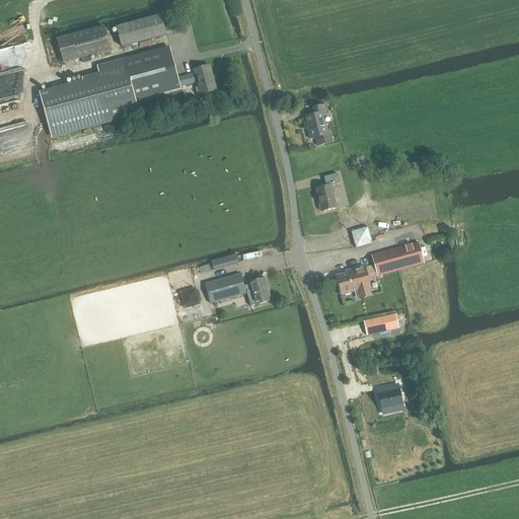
[(176,23),(172,12),(163,14),(166,26),(176,23)]
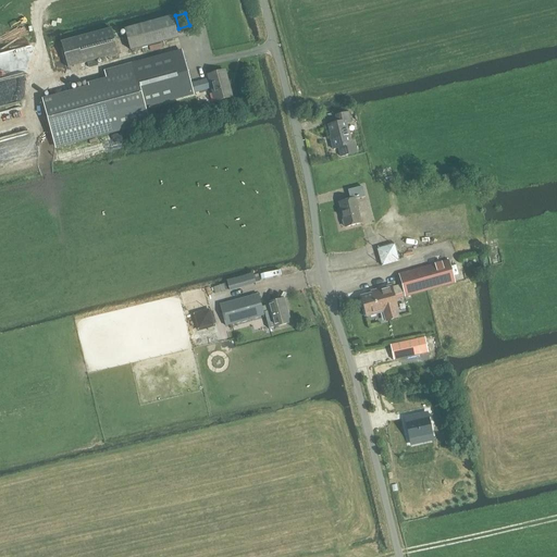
[(132,50),(178,37),(173,16),(126,29),(132,50)]
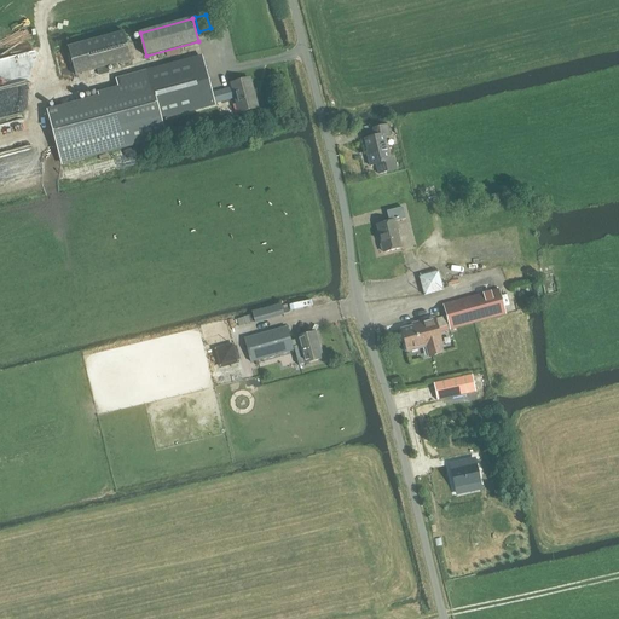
[(76,75),(132,59),(127,42),(134,41),(132,30),(125,32),(68,47),(76,75)]
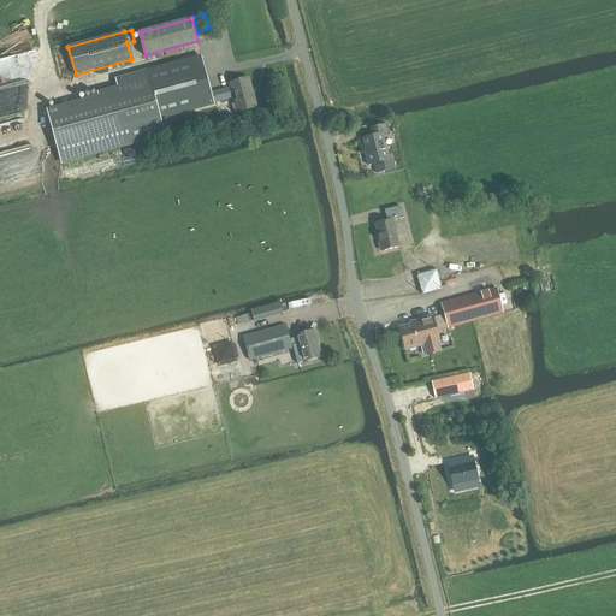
[(202,58),(117,81),(118,86),(98,92),(99,95),(47,110),(61,165),(166,137),(161,118),(234,98),(238,112),(258,107),(249,80),(230,84),(231,87),(212,93),(202,58)]
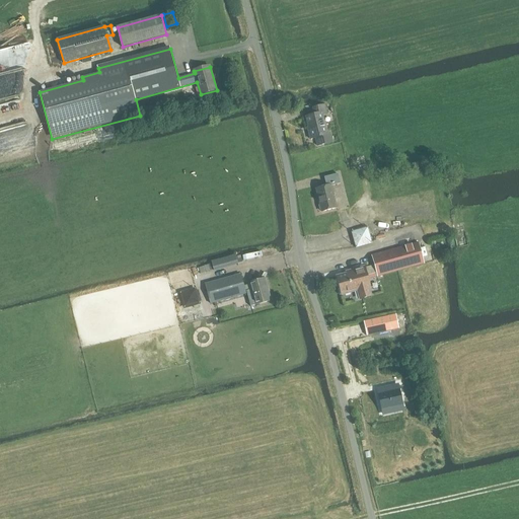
[(334,142),(331,133),(328,134),(322,115),(328,114),(325,104),(313,108),(315,115),(306,118),(309,130),(307,131),(309,140),(314,138),(317,146),(334,142)]
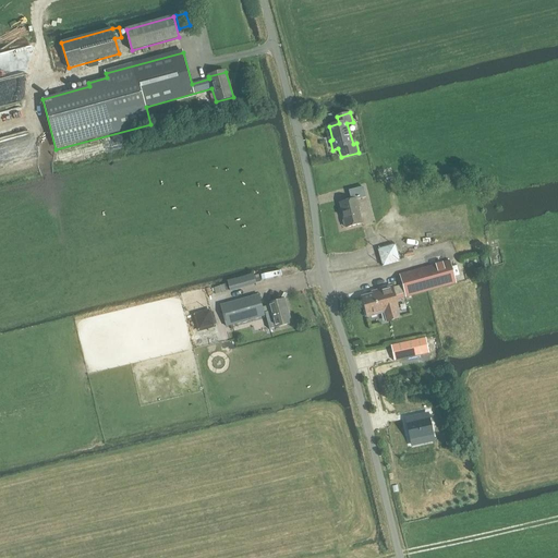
[(347,227),(347,228),(362,225),(359,208),(360,208),(358,201),(366,198),(364,187),(350,191),(352,201),(340,204),(344,219),(342,220),(344,228),(347,227)]
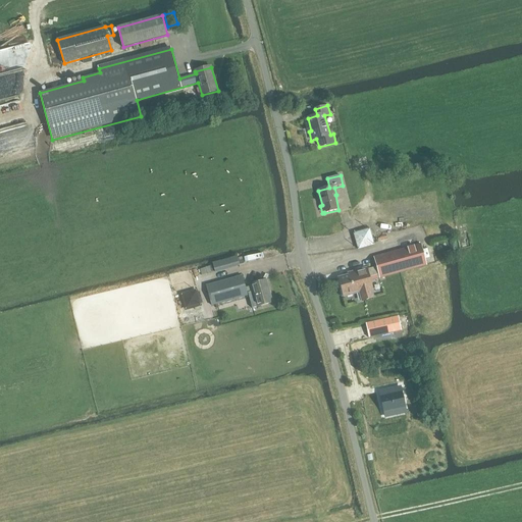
[(359,249),(374,245),(370,229),(355,233),(359,249)]
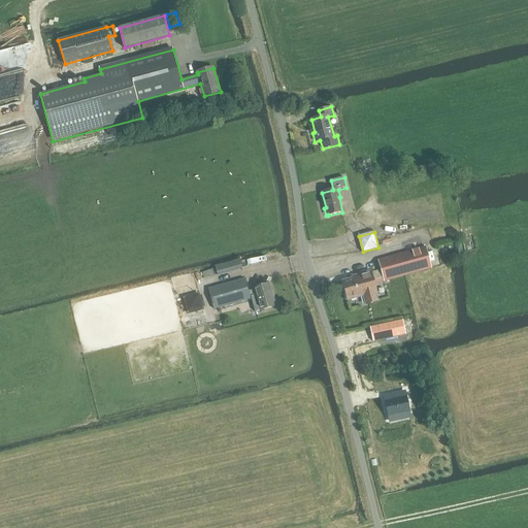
[(378,260),(382,269),(370,272),(370,271),(360,274),(360,277),(343,282),(348,300),(364,295),(367,304),(377,301),(375,292),(376,292),(373,282),(384,278),(385,282),(432,268),(426,246),(378,260)]
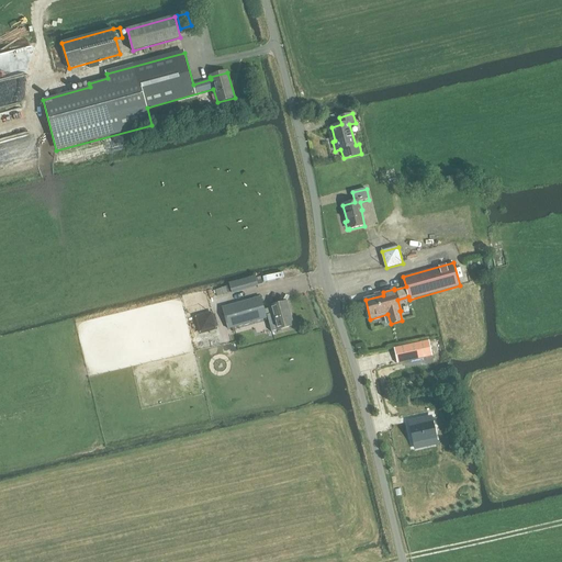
[(233,293),(258,287),(258,285),(256,278),(256,277),(255,277),(239,281),(229,283),(231,284),(232,291),(233,293)]
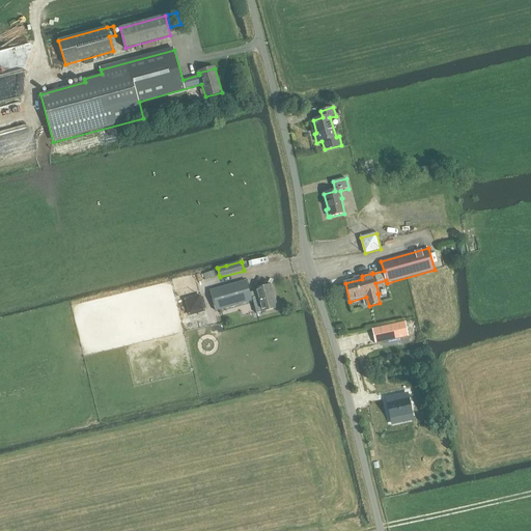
[(219,275),(218,269),(203,273),(204,279),(219,275)]
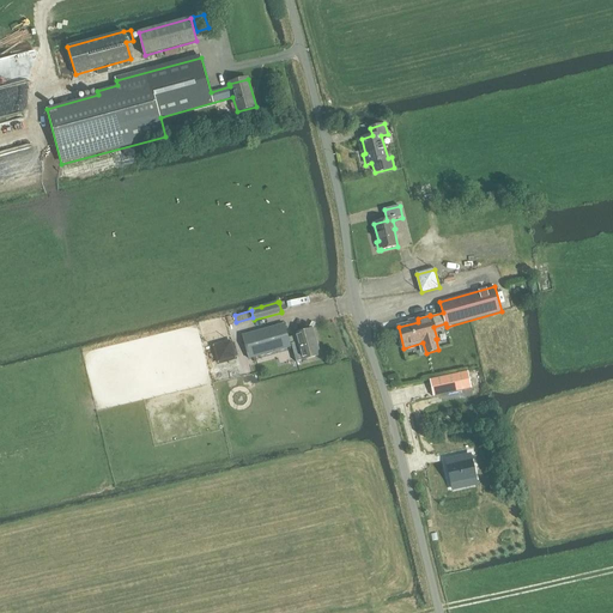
[(249,358),(291,347),(290,345),(291,344),(296,362),(321,354),(313,329),(295,335),(295,337),(289,338),(285,325),(243,337),(249,358)]
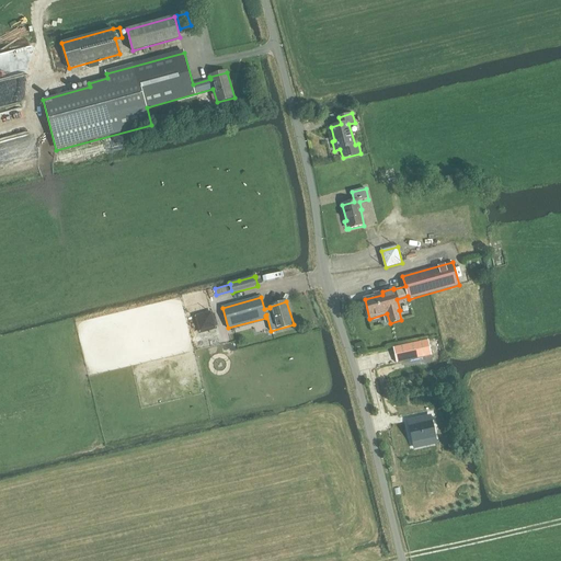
[(201,333),(216,329),(212,312),(196,317),(201,333)]
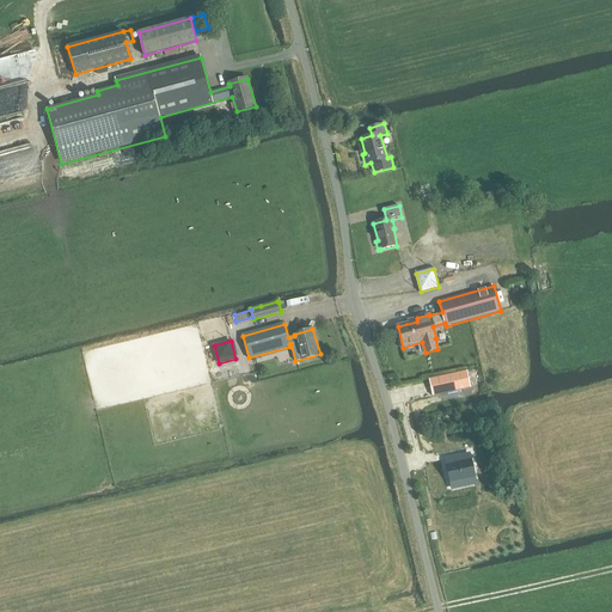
[(469,375),(467,372),(429,379),(433,396),(471,387),(471,386),(469,375)]
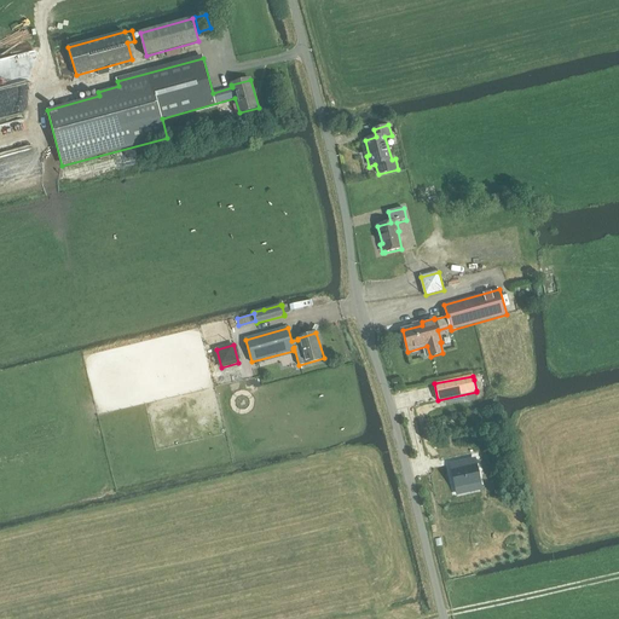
[(481,379),(474,380),(476,391),(484,388),(481,379)]
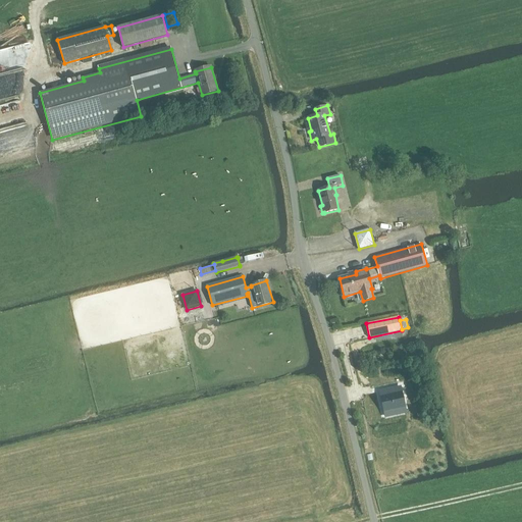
[(400,387),(380,392),(385,413),(405,408),(400,387)]
